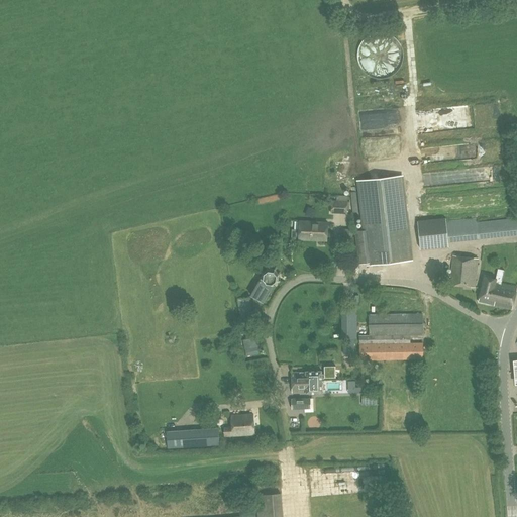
[(370,265),(401,261),(411,260),(401,175),(359,180),(365,230),(355,231),(358,264),(369,263),(370,265)]
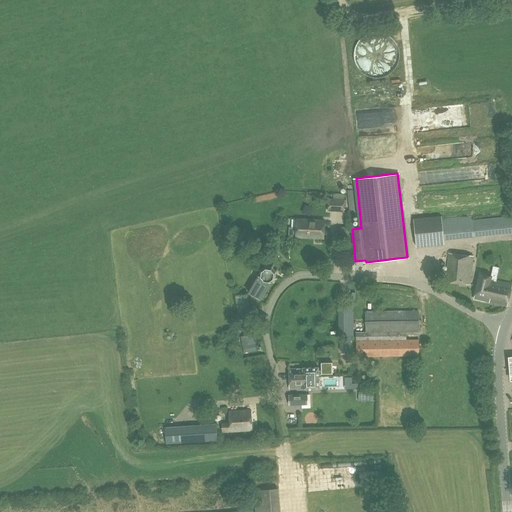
[(328,211),(344,211),(345,194),(334,193),(333,198),(328,198),(328,211)]
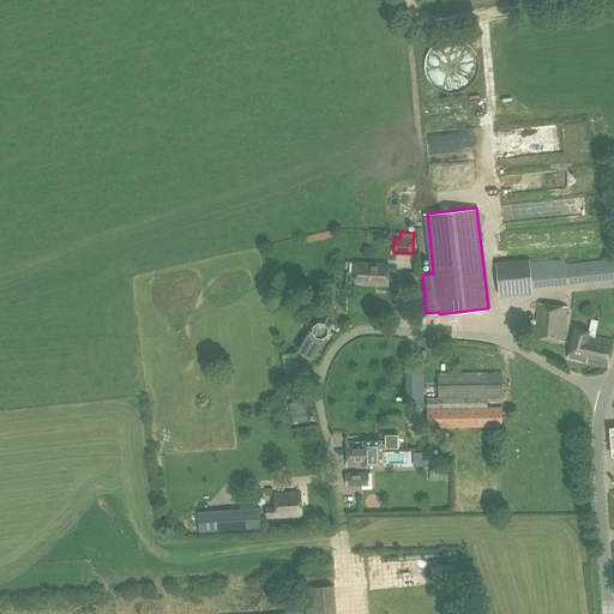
[(566,259),(528,263),(528,258),(495,262),(499,296),(533,293),(533,288),(613,278),(613,259),(566,264),(566,259)]
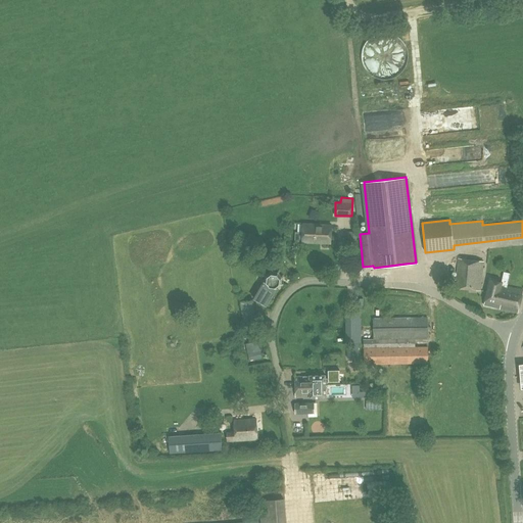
[(331,243),(331,225),(303,224),(302,242),(331,243)]
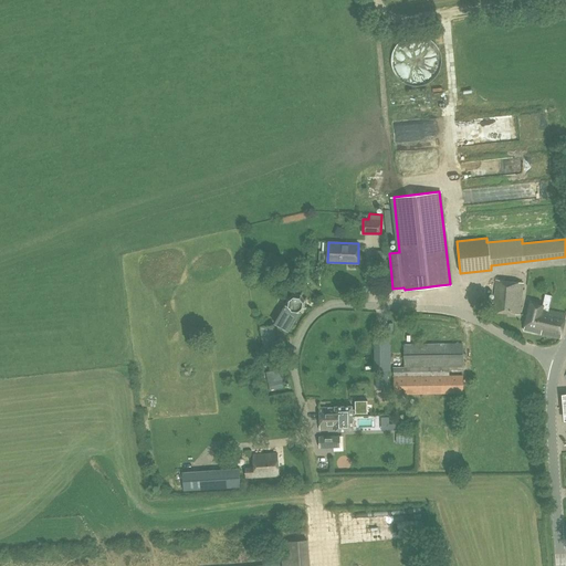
[(373,250),(373,259),(376,260),(375,266),(386,268),(387,250),(373,250)]
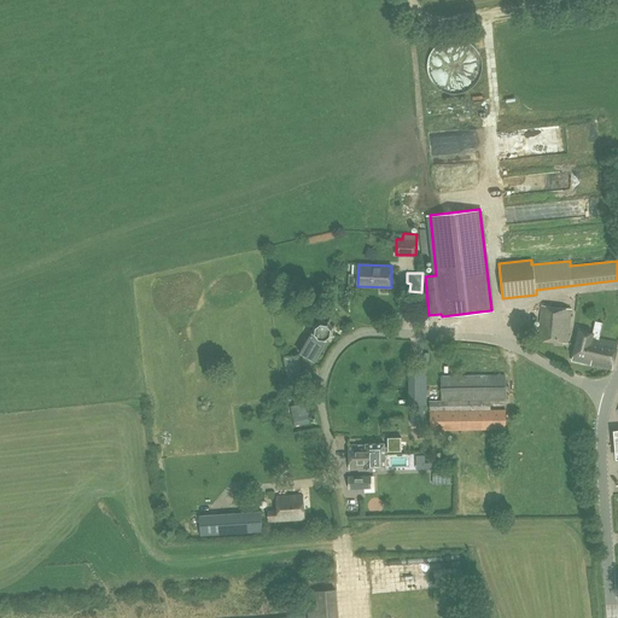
[(541,305),(538,340),(567,343),(571,309),(541,305)]
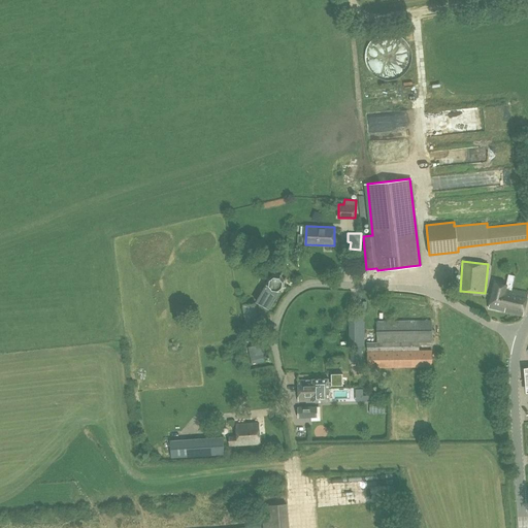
[(287,288),(288,279),(282,272),(273,270),(266,276),(265,285),(265,286),(256,301),(269,308),(277,293),(278,294),(287,288)]
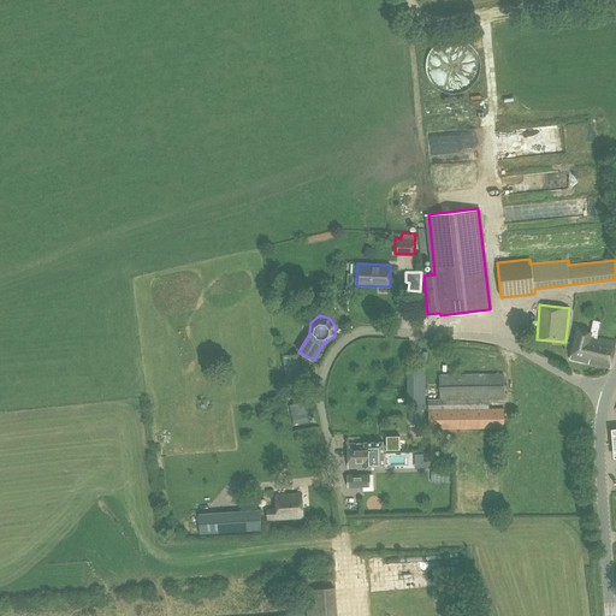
[(610,368),(615,341),(597,337),(599,326),(593,325),(591,332),(578,330),(570,360),(610,368)]
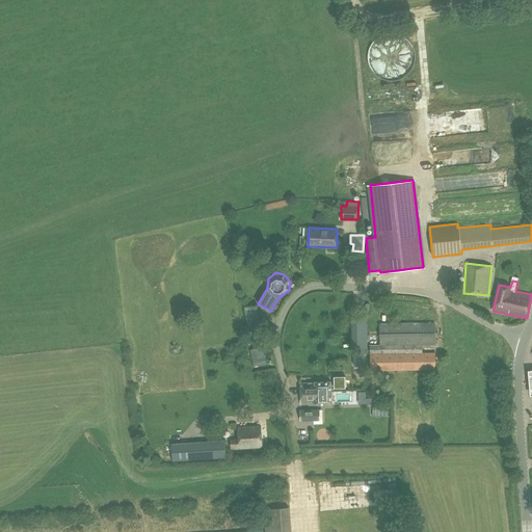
[(248,328),(249,328),(250,334),(260,331),(259,327),(260,327),(257,306),(245,307),(248,328)]
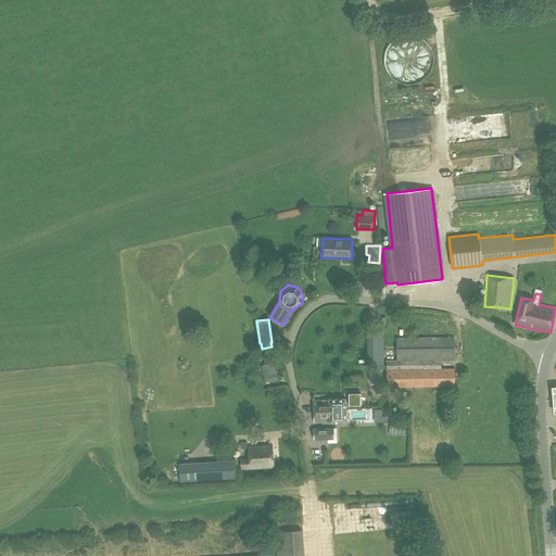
[(379,345),(380,330),(369,330),(368,345),(379,345)]
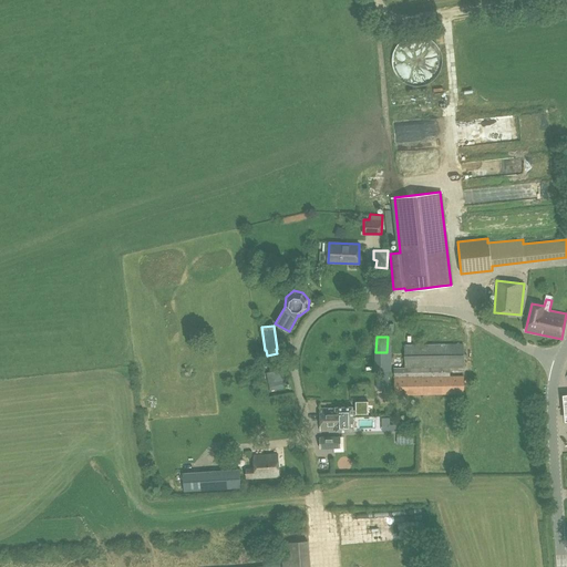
[(398,371),(467,370),(467,346),(435,346),(436,352),(406,352),(406,358),(398,358),(398,371)]
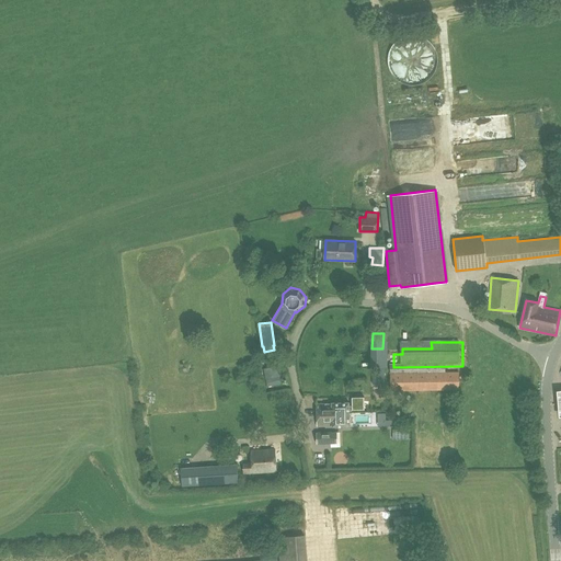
[(278,373),(276,355),(263,357),(266,374),(265,374),(267,387),(282,385),(281,373),(278,373)]
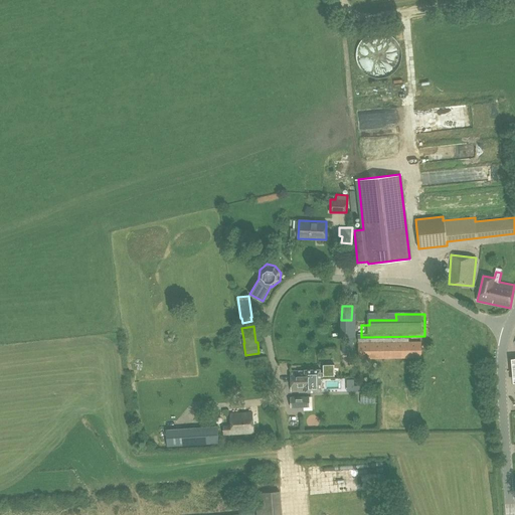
[(353,359),(353,338),(342,338),(343,359),(353,359)]
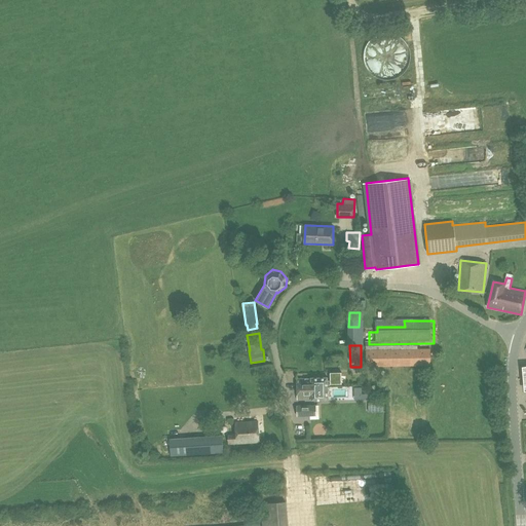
[(368,368),(434,366),(434,352),(368,354),(368,368)]
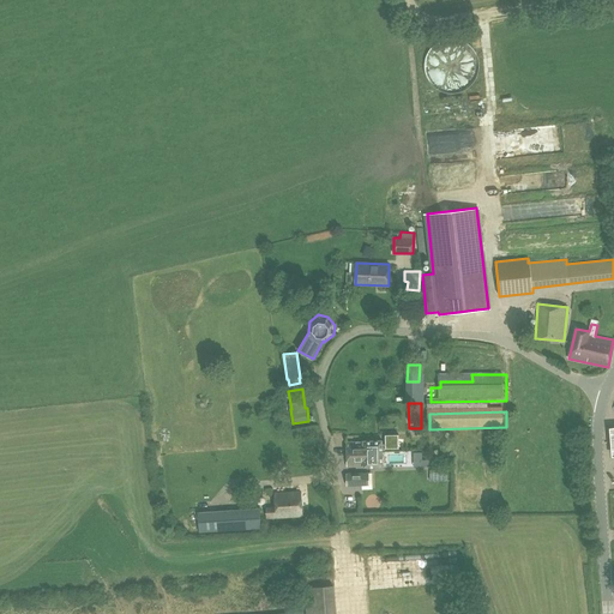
[(345,443),(347,455),(360,453),(360,452),(383,452),(381,440),(362,440),(362,441),(345,443)]
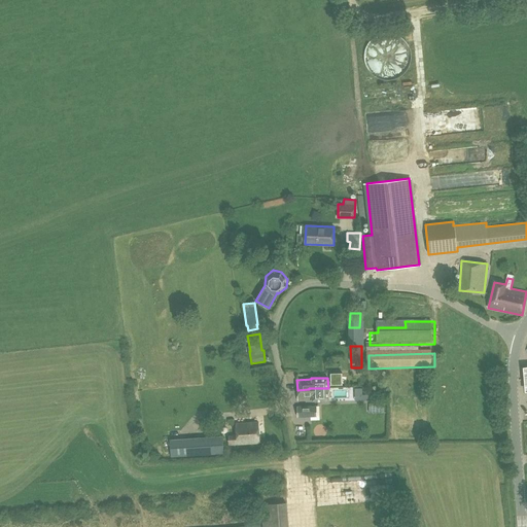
[(312,401),(328,400),(328,388),(309,388),(309,389),(297,390),(297,400),(312,400),(312,401)]
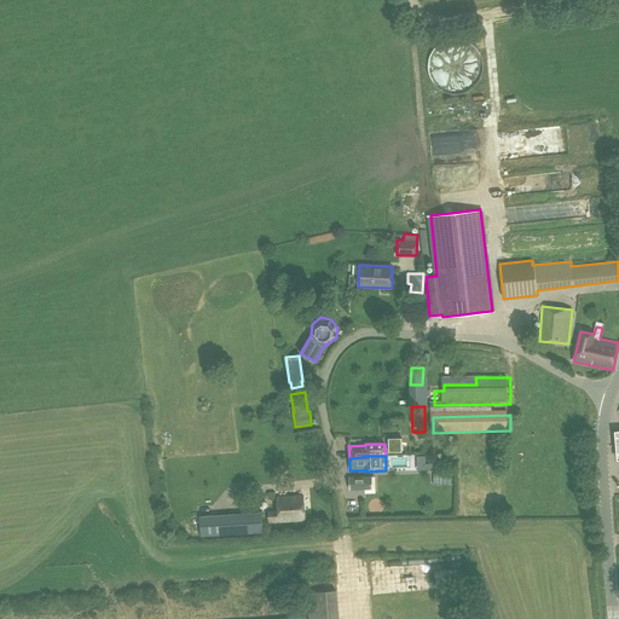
[(449,474),(434,474),(434,484),(449,484),(449,474)]
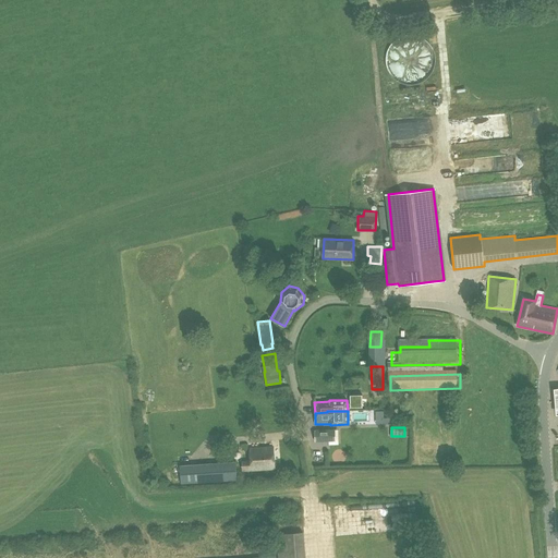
[(315,440),(327,439),(327,431),(315,431),(315,440)]
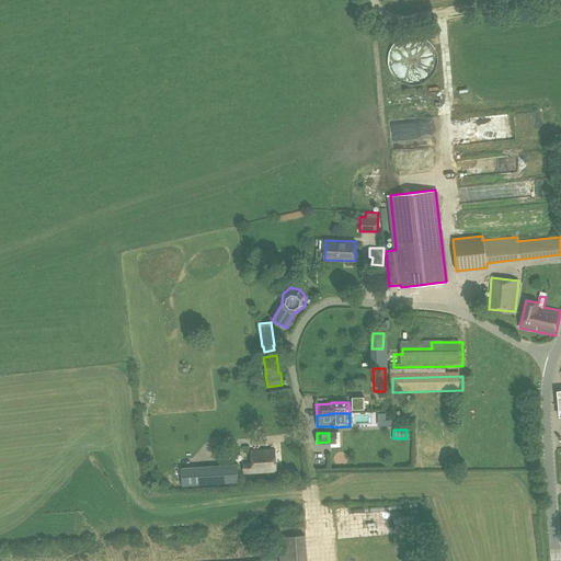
[(276,471),(275,449),(251,450),(252,466),(243,466),(243,473),(276,471)]
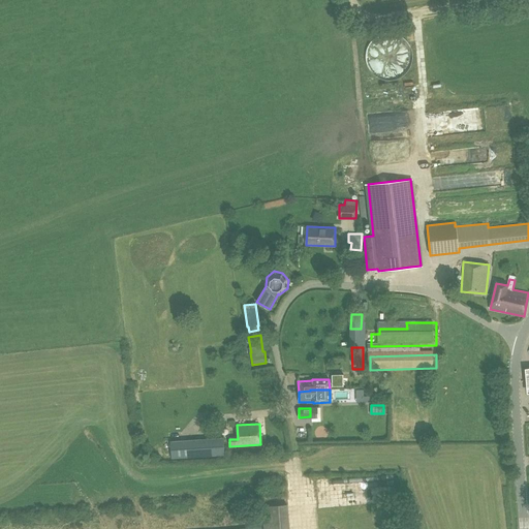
[(224,455),(223,438),(170,441),(172,459),(224,455)]
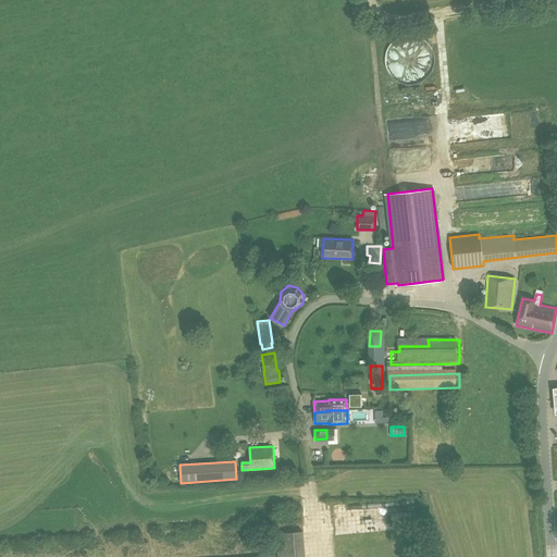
[(279,556),(304,556),(301,531),(276,533),(279,556)]
